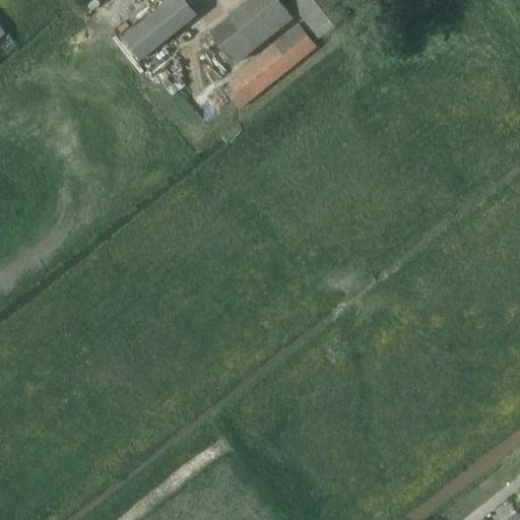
[(185,0),(167,0),(122,37),(140,60),(197,14),(185,0)]
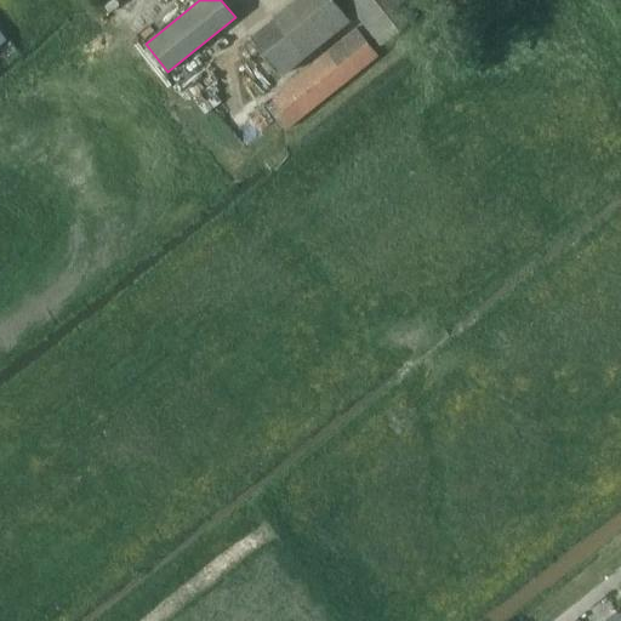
[(334,0),(294,0),(182,90),(214,130),(351,20),(334,0)]
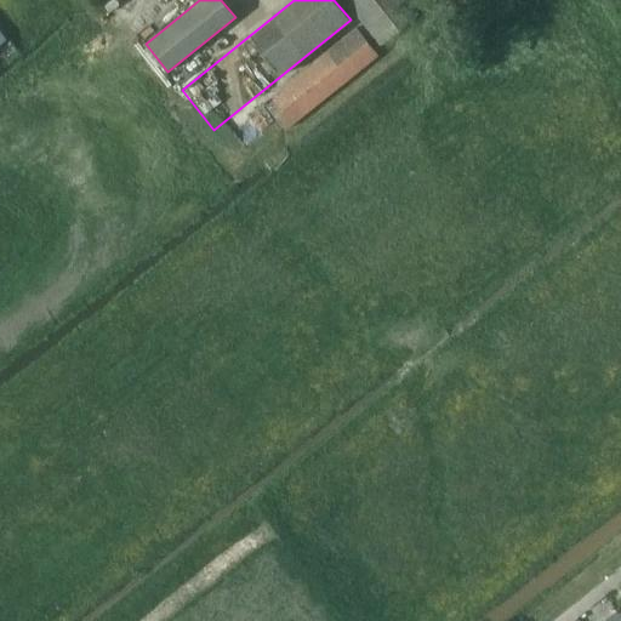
[(343,0),(380,45),(419,13),(408,0),(343,0)]
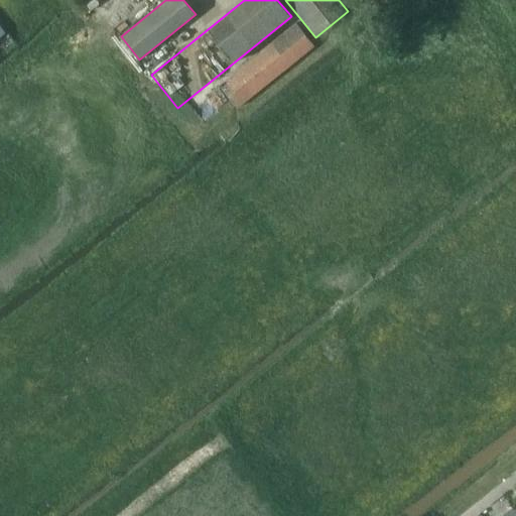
[(339,0),(348,11),(362,0),(339,0)]
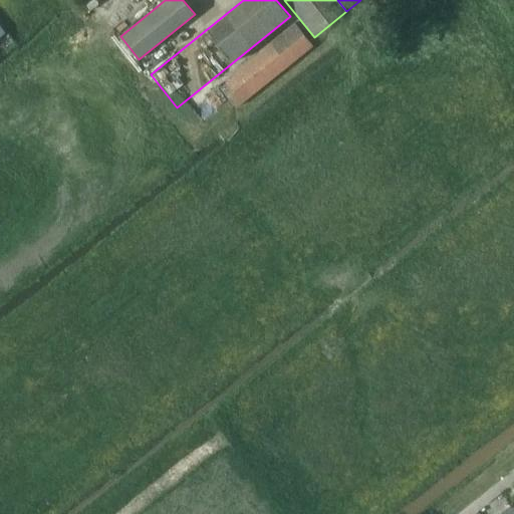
[(294,22),(217,84),(236,107),(313,45),(294,22)]
